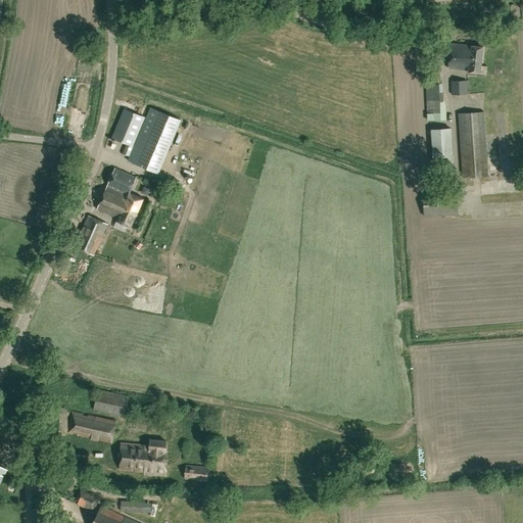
[(481,14),(489,13),(488,6),(480,8),(481,14)]
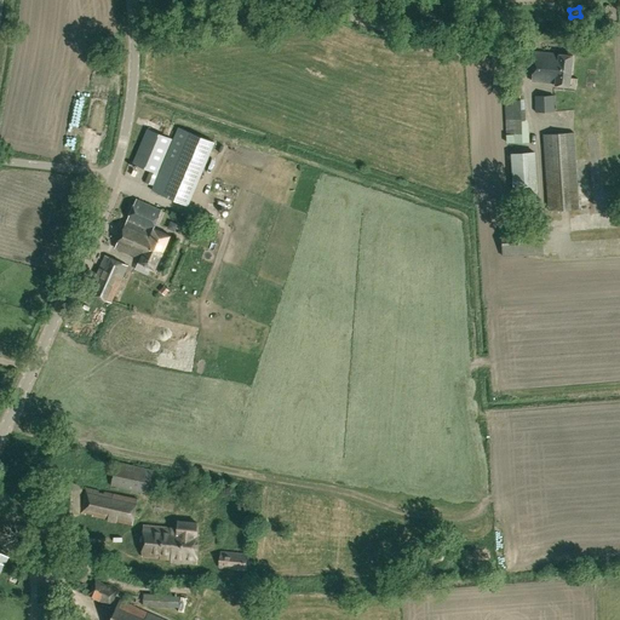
[(569,86),(572,55),(534,51),(532,81),(555,82),(555,85),(569,86)]
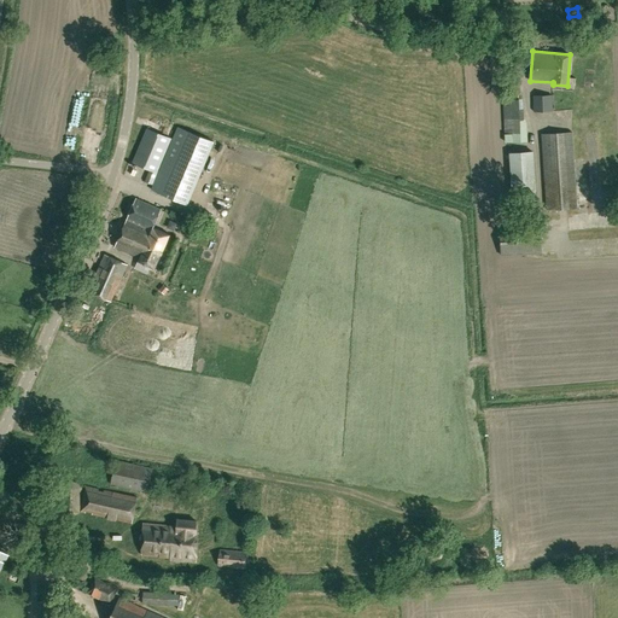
[(534,111),(553,110),(553,95),(532,95),(534,111)]
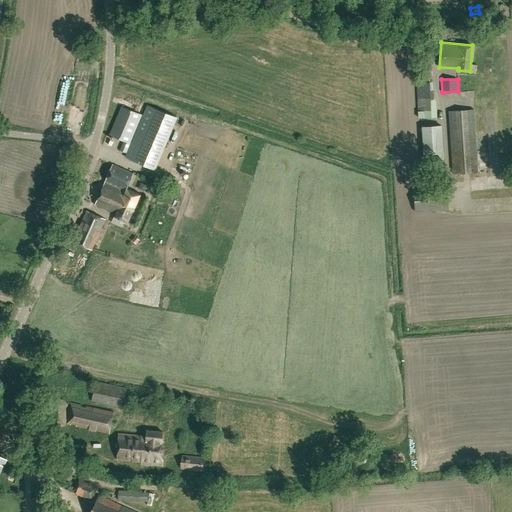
[(420,95),(420,106),(426,106),(426,113),(437,113),(437,95),(420,95)]
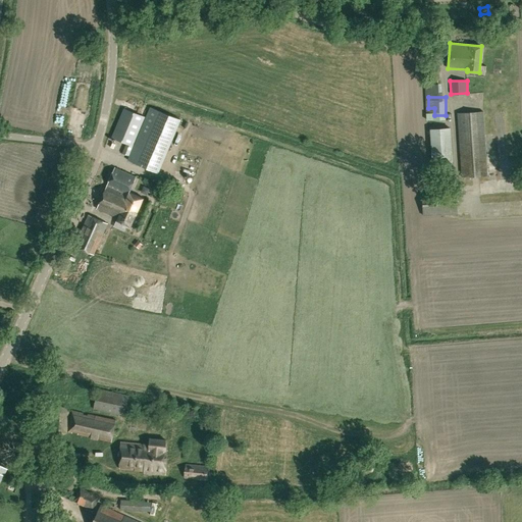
[(179,119),(150,107),(146,117),(134,146),(126,143),(122,153),(129,156),(127,160),(158,172),(179,119)]
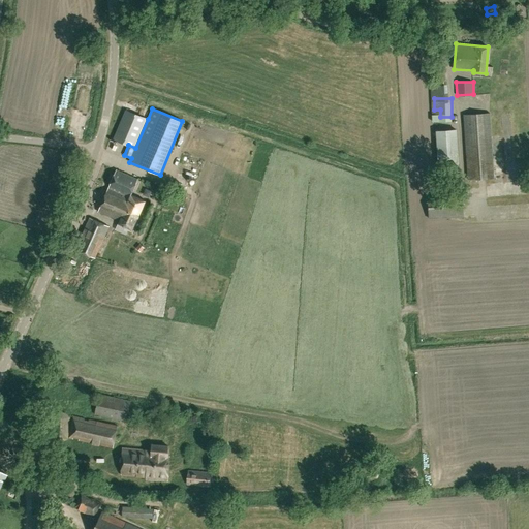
[(148,119),(125,110),(114,138),(128,145),(135,148),(148,119)]
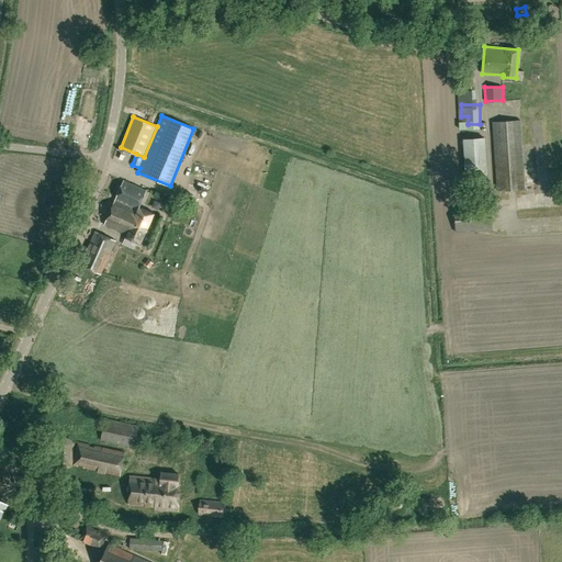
[(497,191),(525,189),(520,120),(493,122),(497,191)]
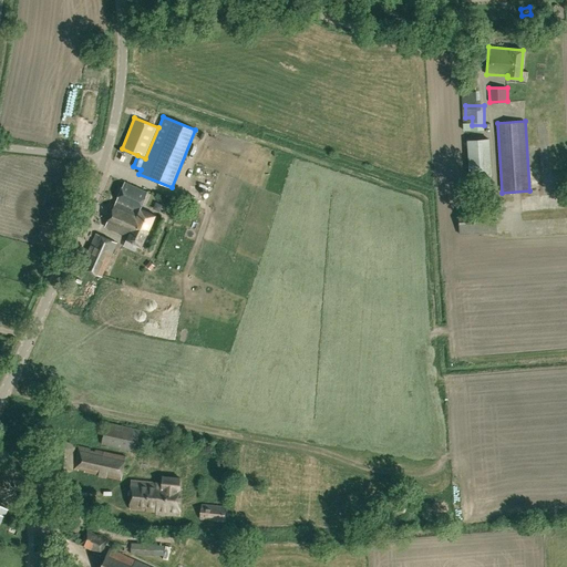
[(471,176),(491,174),(488,138),(467,141),(471,176)]
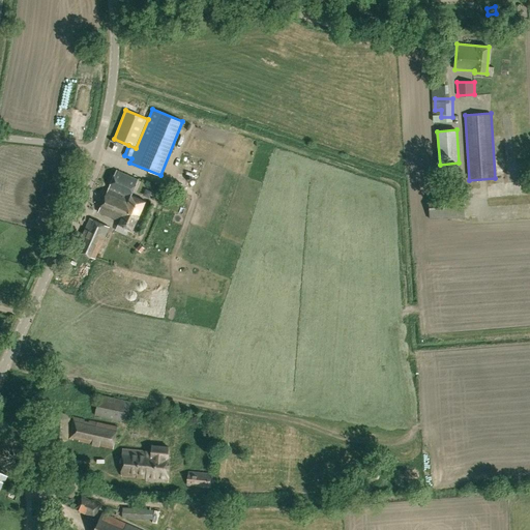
[(447,187),(461,186),(459,169),(446,170),(447,187)]
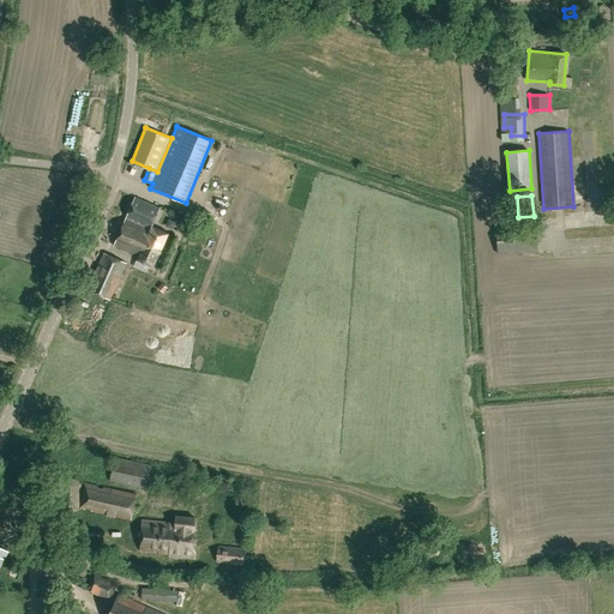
[(134,198),(114,245),(138,256),(137,258),(154,266),(169,233),(152,226),(160,209),(134,198)]
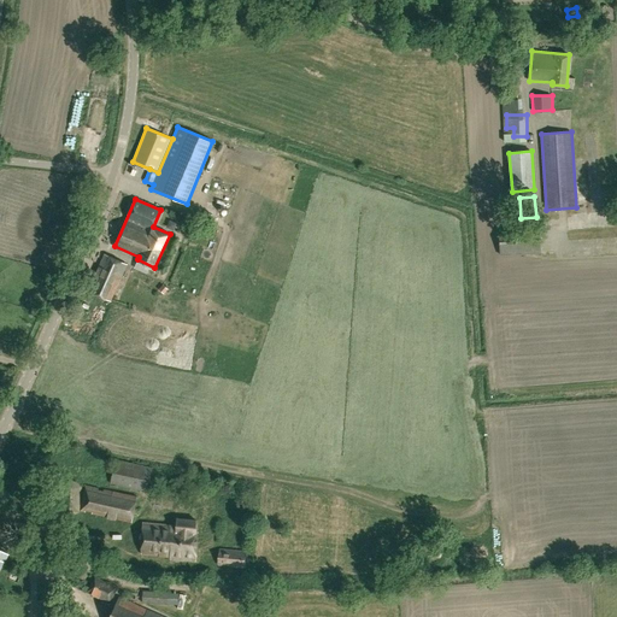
[(111,301),(127,264),(104,253),(88,291),(111,301)]
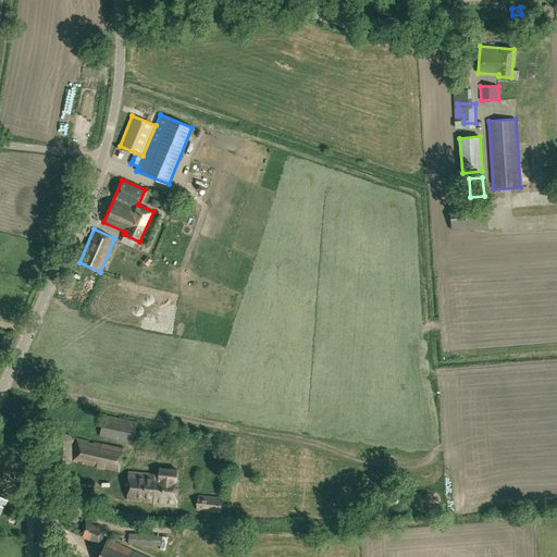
[(134,443),(138,419),(104,412),(99,436),(134,443)]
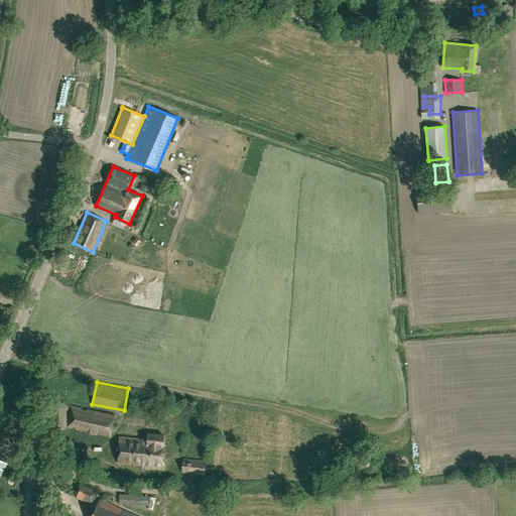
[(67,426),(72,404),(69,401),(62,399),(56,402),(51,422),(55,426),(61,427),(67,426)]
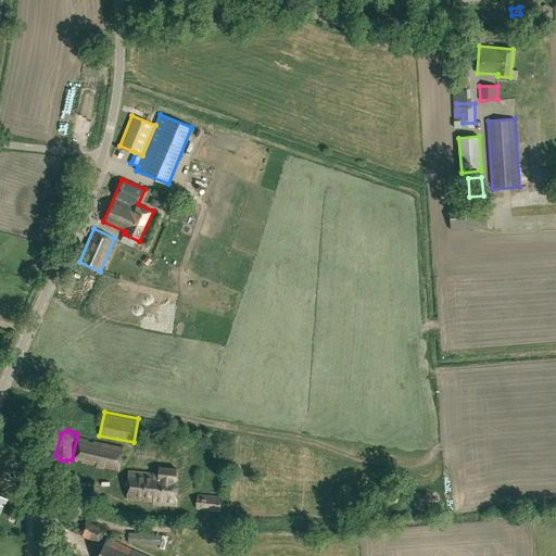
[(125,447),(78,437),(73,459),(119,470),(125,447)]
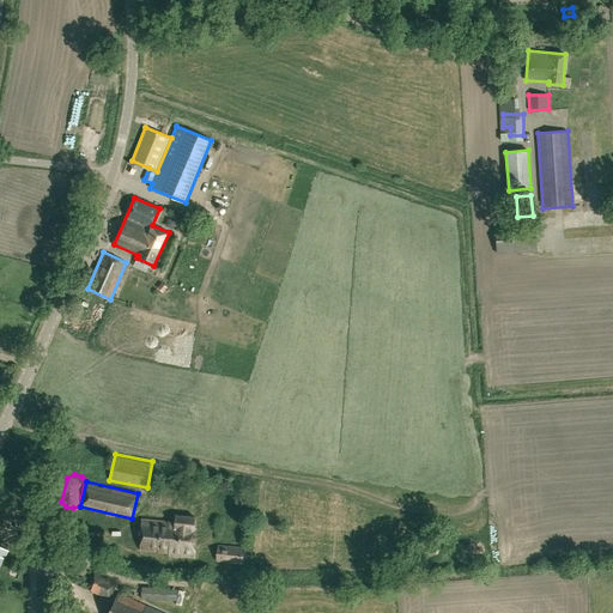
[(140,550),(169,552),(169,556),(195,556),(195,515),(176,515),(176,521),(143,519),(140,550)]
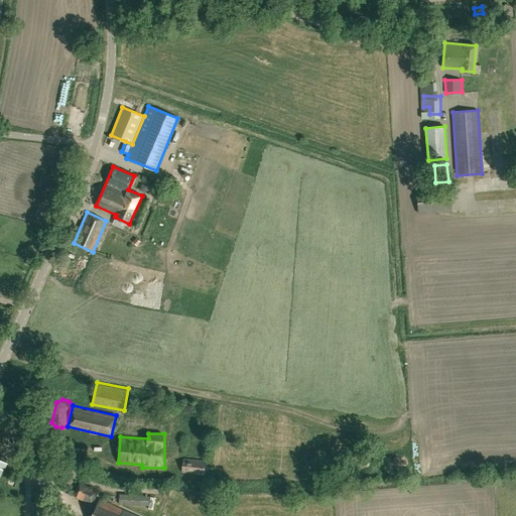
[(206,475),(207,461),(183,458),(181,473),(206,475)]
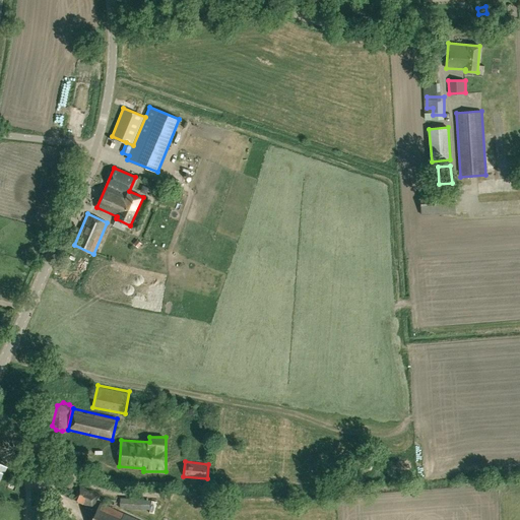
[(93,508),(100,494),(85,488),(77,501),(93,508)]
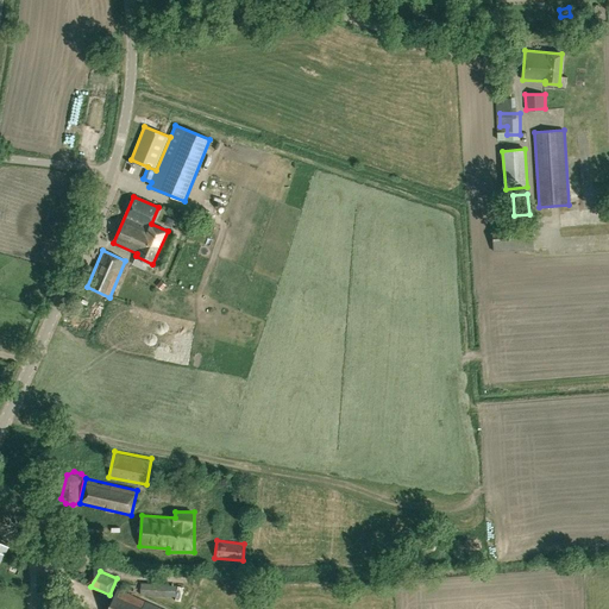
[(159,608),(118,589),(108,608),(159,608)]
